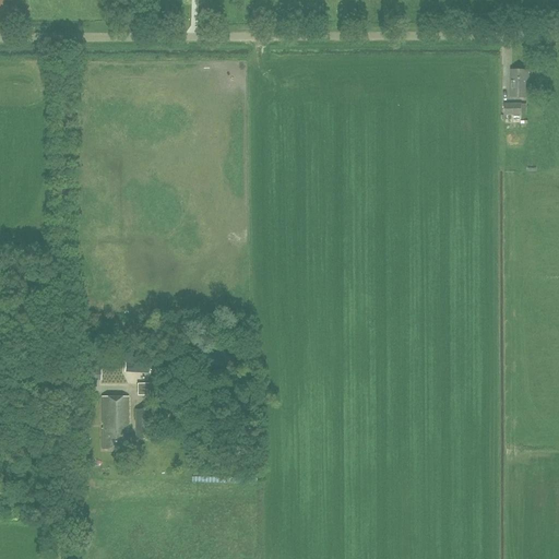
[(528,72),(512,72),(511,98),(527,99),(528,72)]
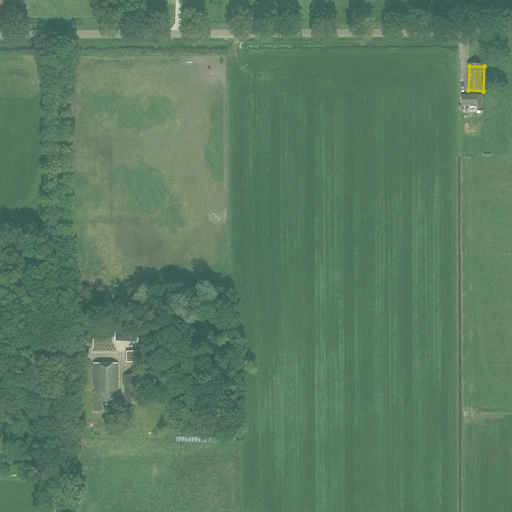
[(482,96),(477,96),(462,96),(463,106),(482,106),(482,96)]
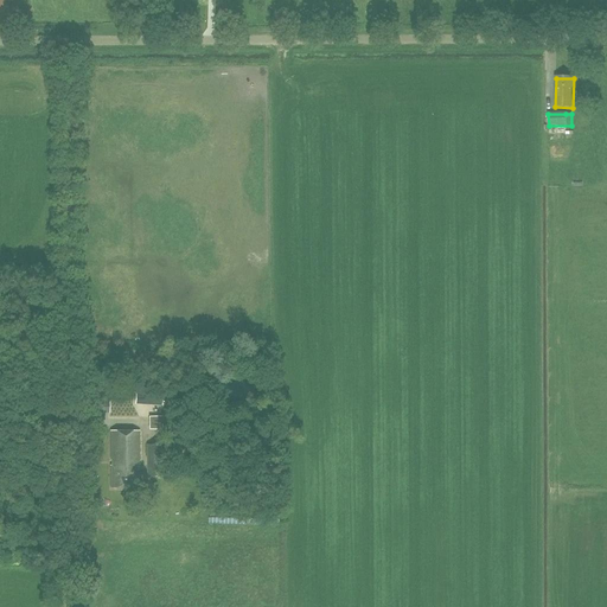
[(135,403),(163,404),(163,390),(136,389),(135,403)]
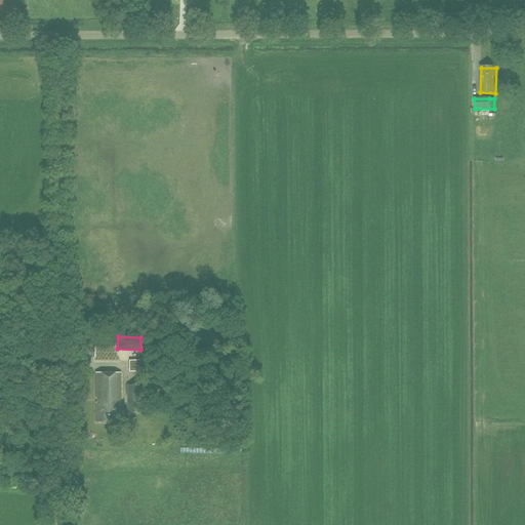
[(72,340),(72,359),(96,359),(96,339),(72,340)]
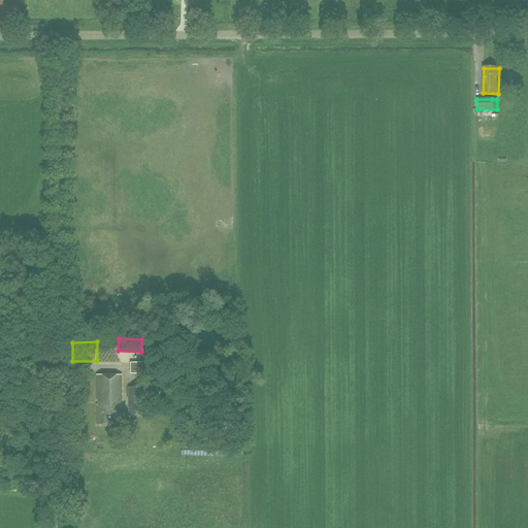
[(121,375),(96,375),(96,425),(121,425),(121,375)]
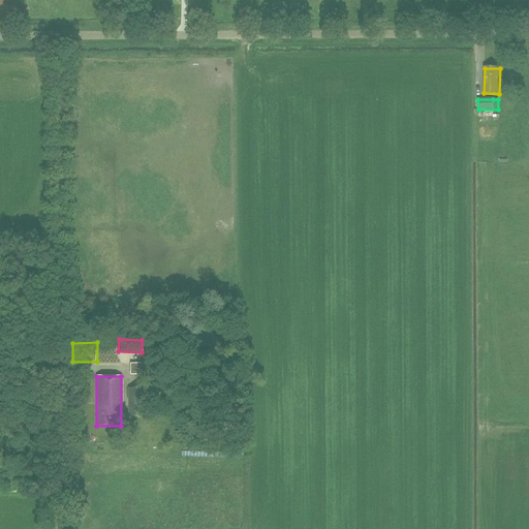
[(128,389),(128,416),(144,416),(144,389),(128,389)]
